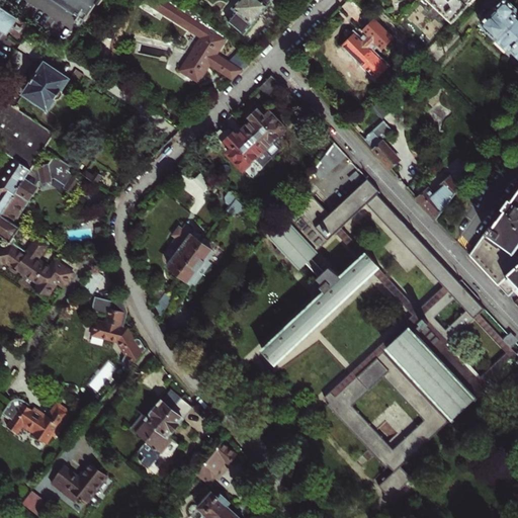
[(54,0),(79,16),(90,0),(54,0)]
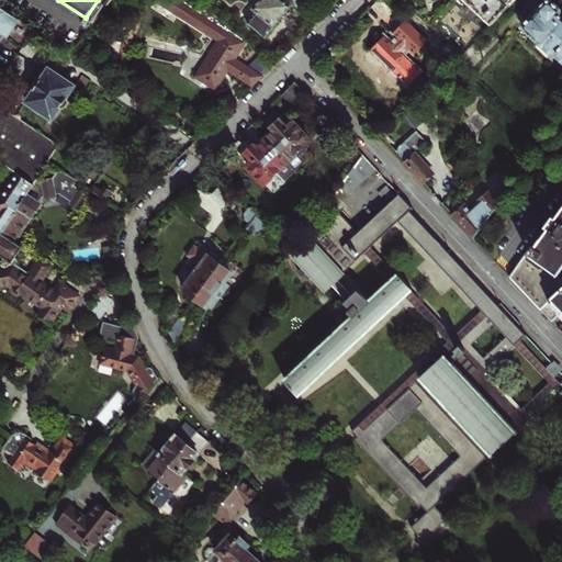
[(98,0),(86,18),(93,23),(108,3),(111,6),(115,0),(114,0),(98,0)]
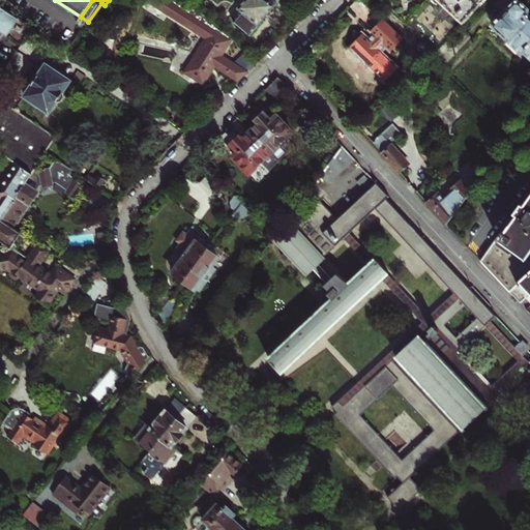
[(184,70),(204,83),(215,66),(238,80),(259,59),(241,46),(229,58),(223,54),(233,38),(185,0),(154,0),(152,4),(204,37),(184,70)]
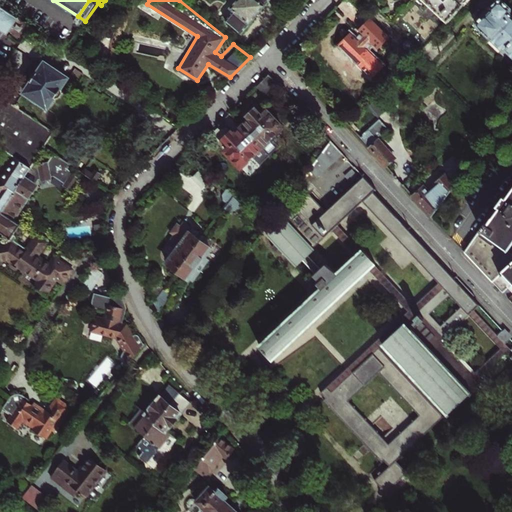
[(233,10),(225,20),(240,33),(267,0),(235,0),(229,7),(233,10)]
